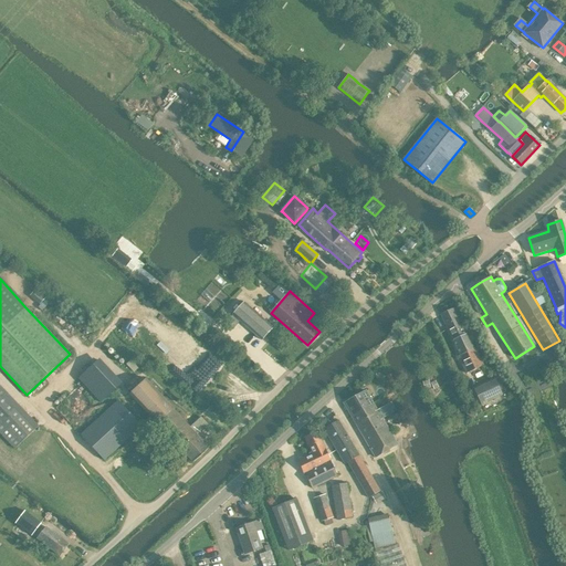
[(234,313),(263,339),(273,327),(244,302),(234,313)]
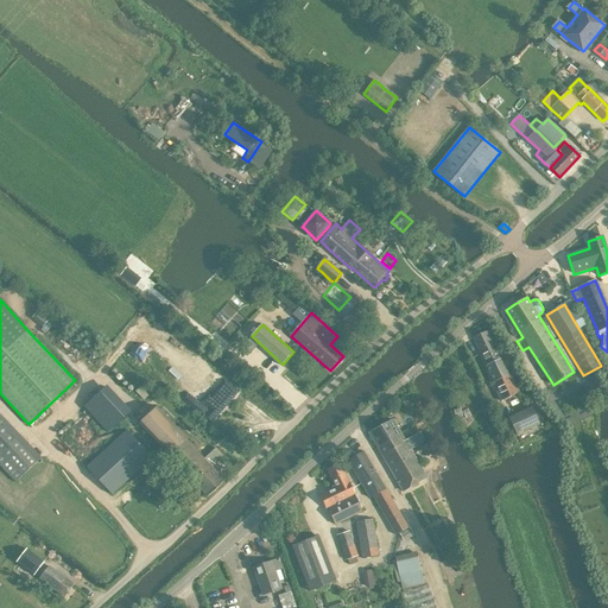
[(510,375),(505,366),(492,339),(488,331),(474,339),(494,382),(492,382),(501,401),(520,392),(511,374),(510,375)]
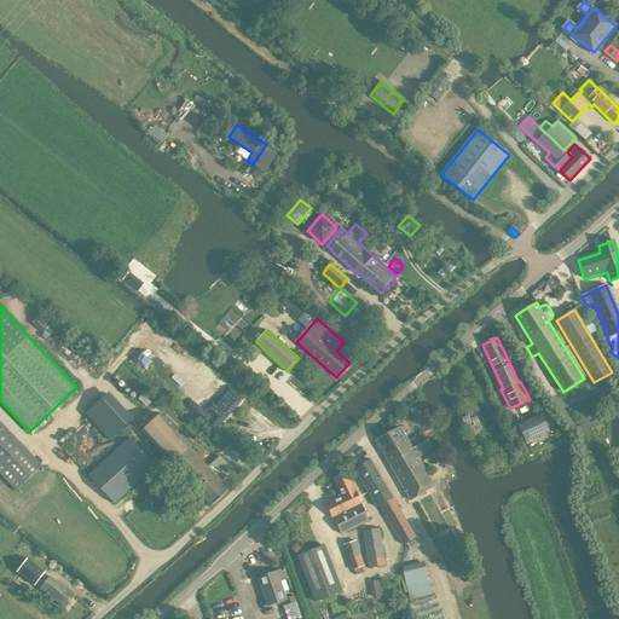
[(221,346),(227,351),(232,346),(226,340),(221,346)]
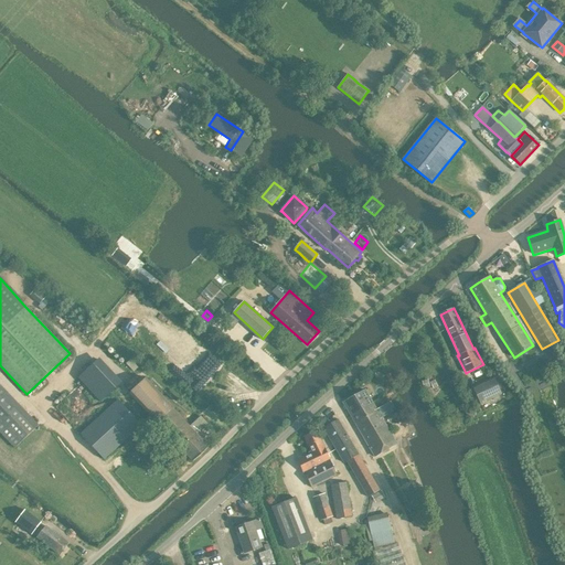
[(324,326),(319,320),(315,324),(320,330),(324,326)]
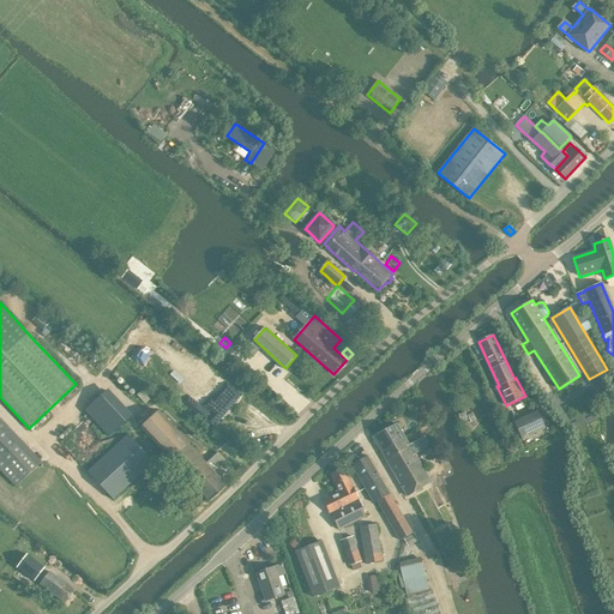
[(112,421),(119,415),(122,411),(104,393),(95,403),(112,421)]
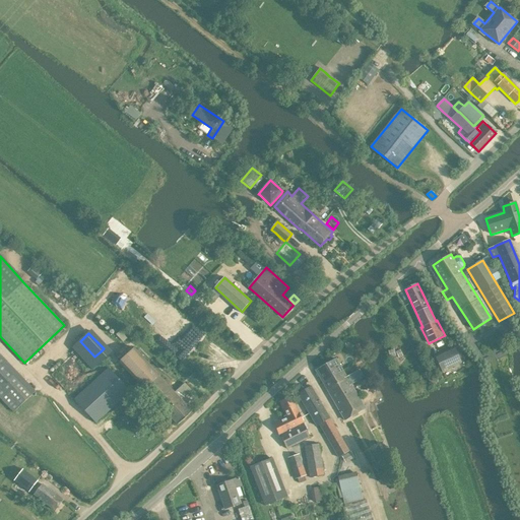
[(435,356),(442,372),(461,364),(454,347),(435,356)]
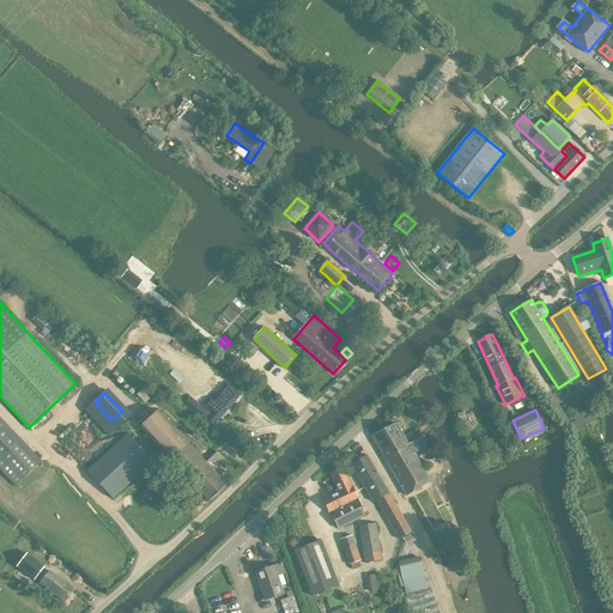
[(188,443),(188,442),(157,411),(139,428),(210,501),(226,484),(214,472),(225,460),(218,453),(207,463),(188,443)]
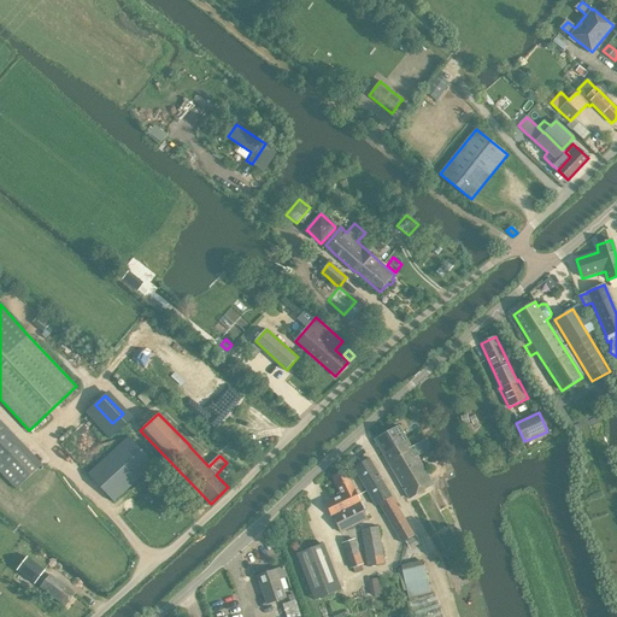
[(375,440),(383,454),(397,446),(395,446),(407,440),(399,425),(375,440)]
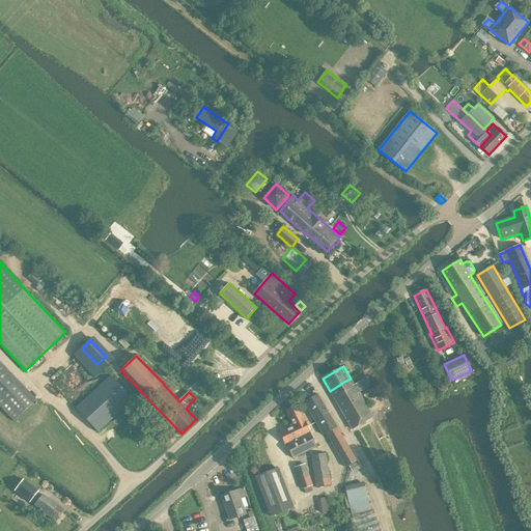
[(0,406),(15,421),(32,403),(0,369),(0,406)]
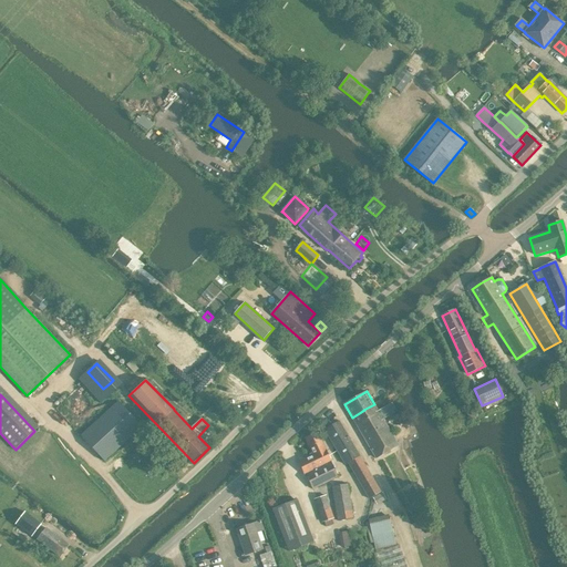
[(117,402),(81,435),(104,461),(141,428),(117,402)]
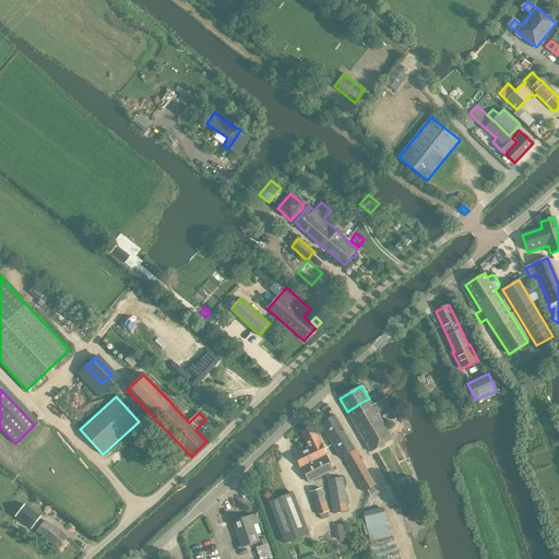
[(347,412),(359,432),(366,428),(381,420),(377,413),(390,405),(392,405),(387,396),(372,405),(369,399),(358,404),(359,404),(347,412)]
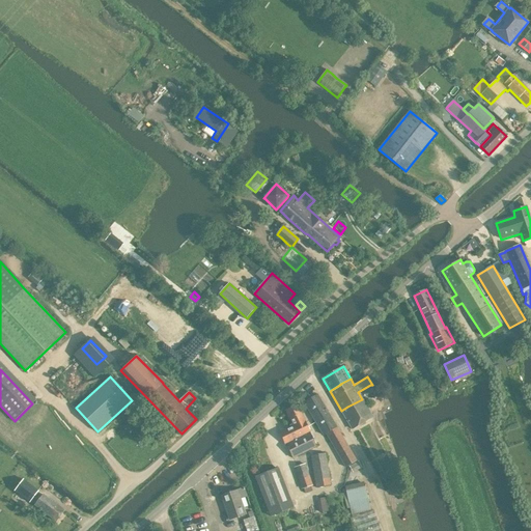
[(347,407),(341,411),(352,429),(372,417),(359,393),(372,385),(370,385),(358,392),(362,399),(347,407)]
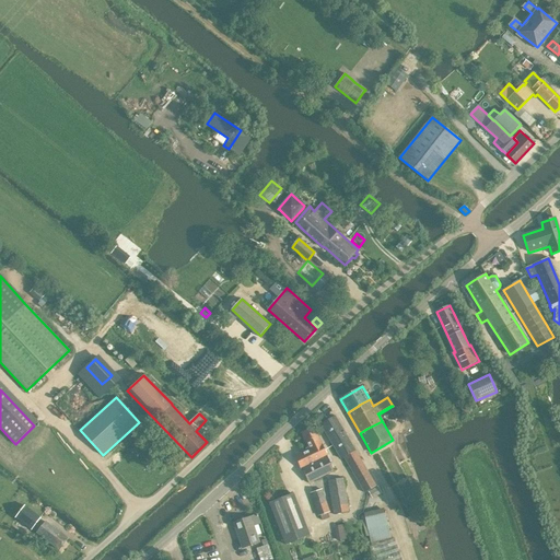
[(335,417),(321,424),(341,459),(343,457),(347,465),(350,463),(368,491),(376,486),(356,451),(335,417)]
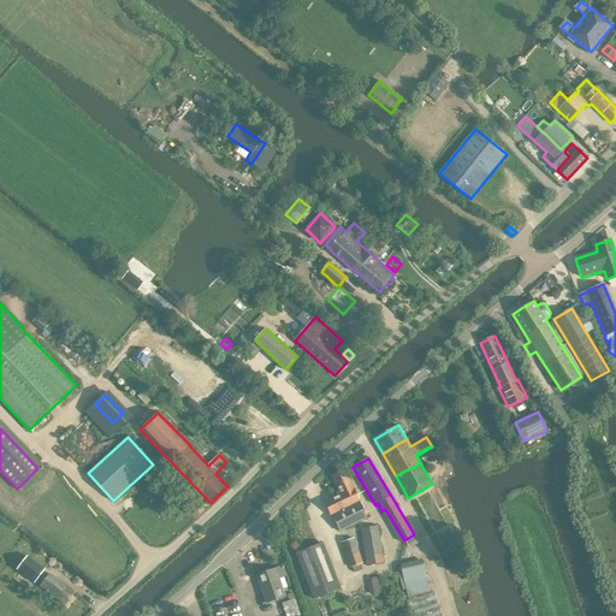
[(326,501),(341,531),(367,519),(345,471),(332,477),(341,495),(326,501)]
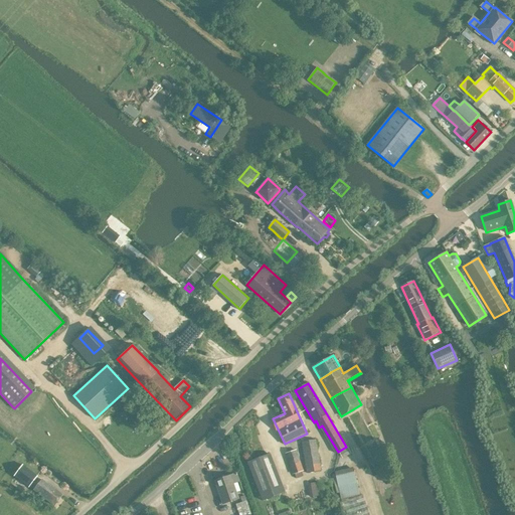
[(302,442),(307,473),(321,470),(315,440),(302,442)]
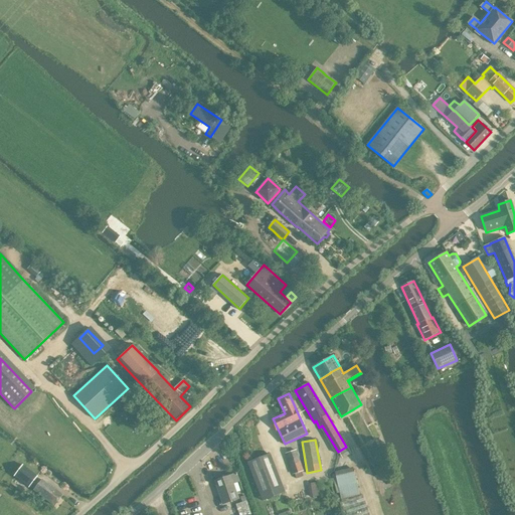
[(285,492),(275,466),(271,455),(248,463),(263,501),(285,492)]
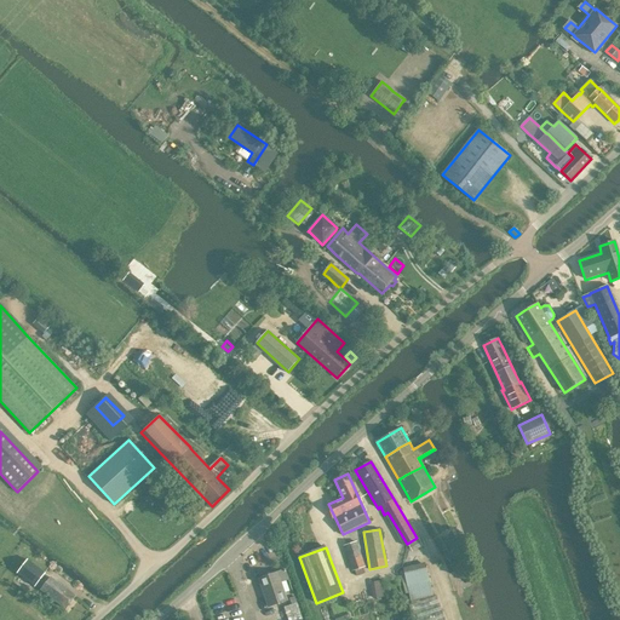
[(29,563),(21,573),(35,584),(42,574),(29,563)]
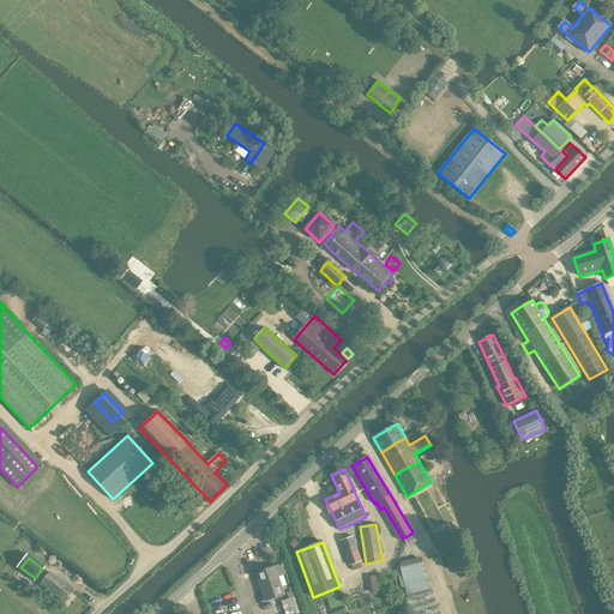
[(421,558),(398,563),(407,595),(428,590),(421,558)]
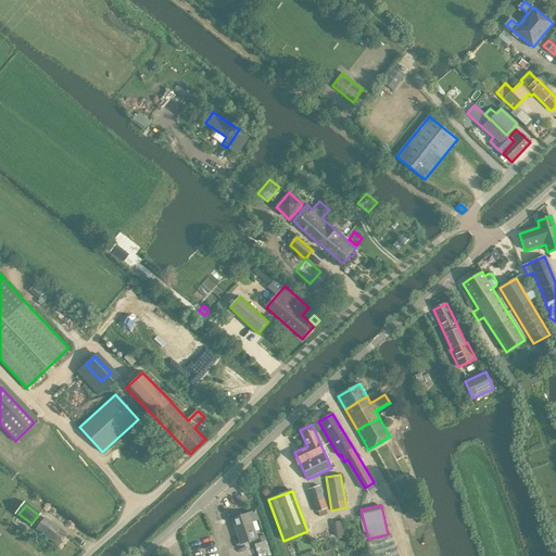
[(232,519),(241,544),(257,539),(252,522),(258,519),(255,512),(232,519)]
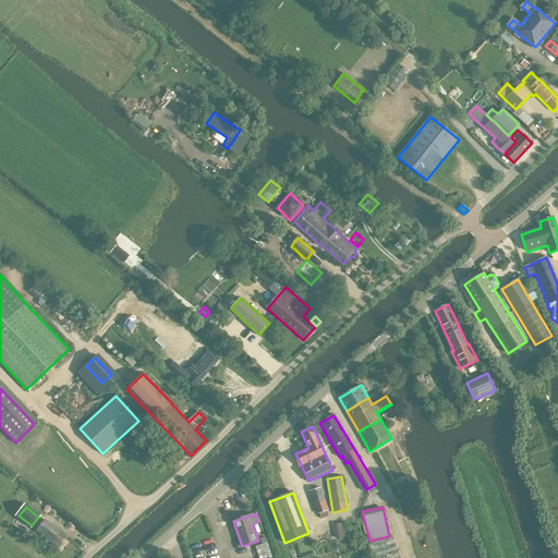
[(37,531),(59,548),(68,536),(46,520),(37,531)]
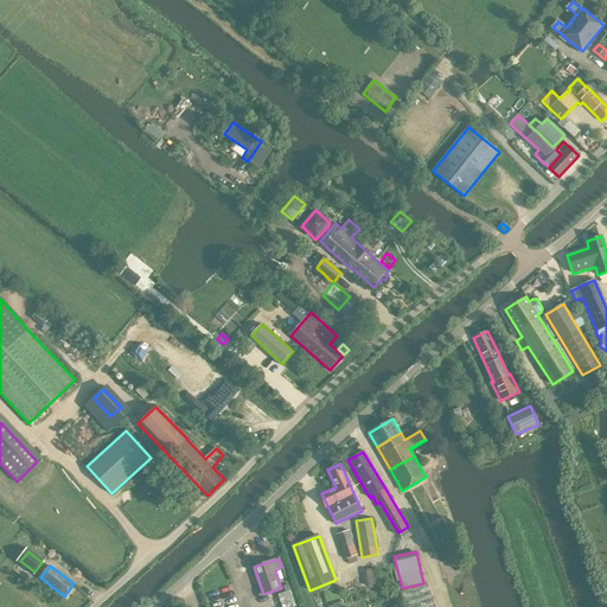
[(372,569),(363,570),(366,586),(376,583),(374,569),(372,569)]
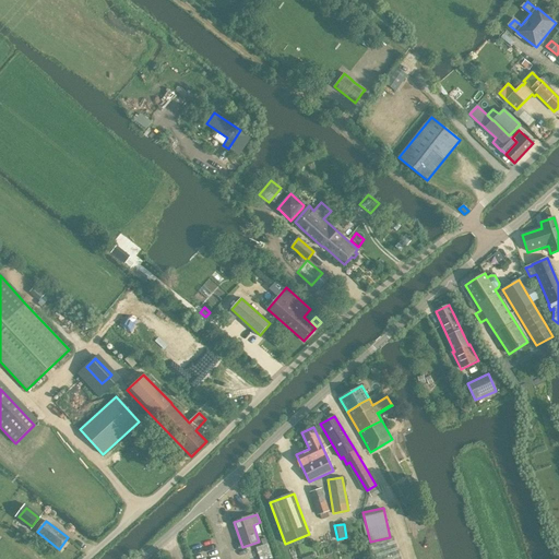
[(368,546),(372,558),(401,558),(393,537),(368,546)]
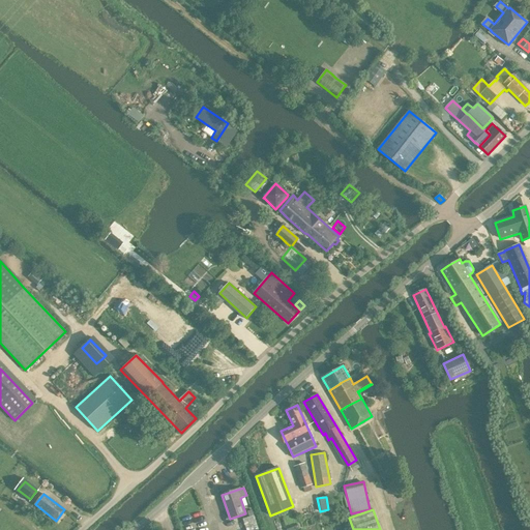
[(257,529),(258,529),(259,529),(254,516),(252,510),(246,511),(248,518),(242,520),(245,529),(257,529)]
